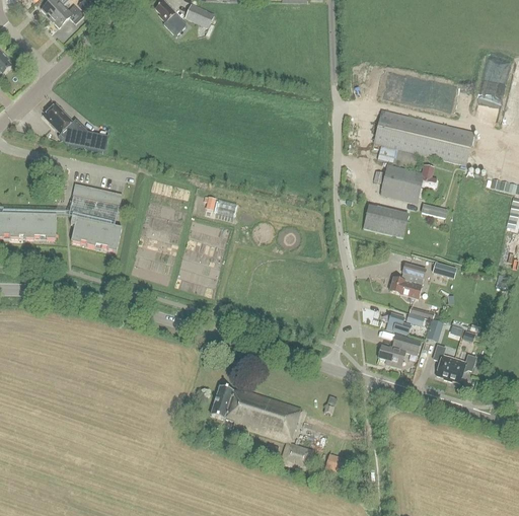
[(51,0),(43,7),(51,16),(63,4),(68,0),(51,0)]
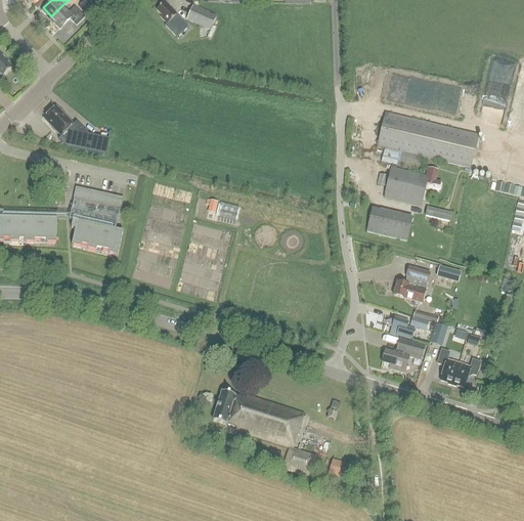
[(78,4),(88,15),(96,8),(89,0),(83,0),(78,4)]
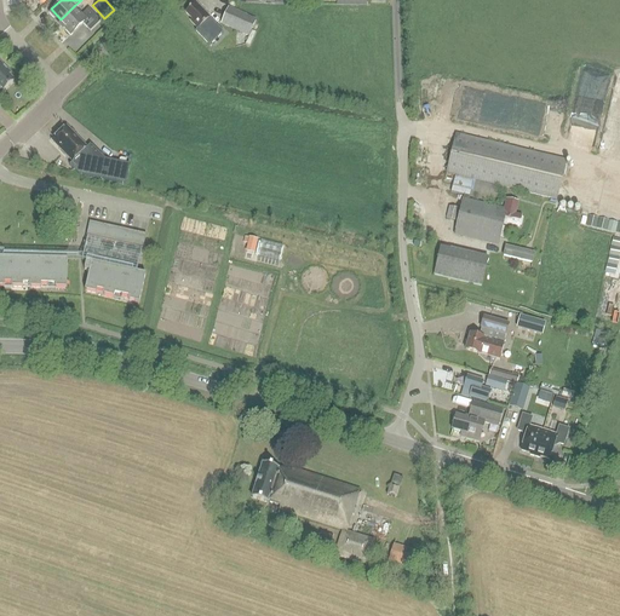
[(195,28),(210,42),(223,29),(210,15),(210,13),(196,0),(185,10),(191,16),(190,18),(197,26),(195,28)]
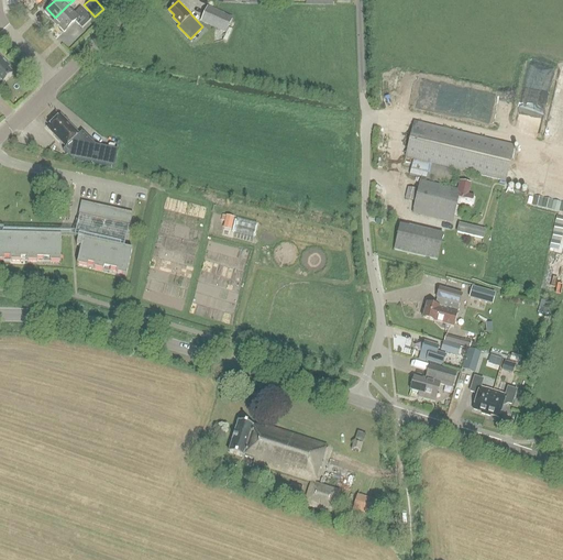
[(68,4),(55,18),(65,28),(75,18),(83,24),(91,15),(80,4),(74,10),(68,4)]
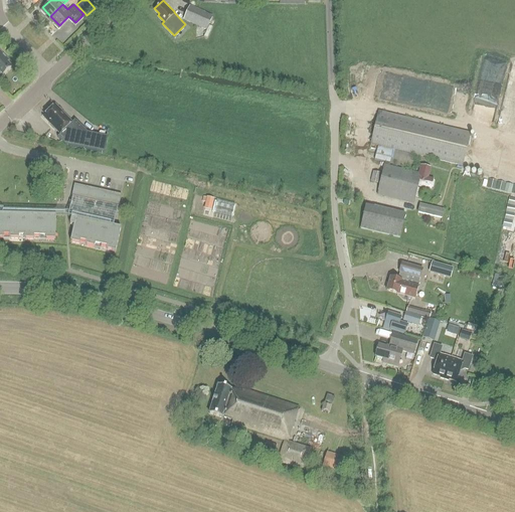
[(206,26),(212,14),(190,4),(184,16),(206,26)]
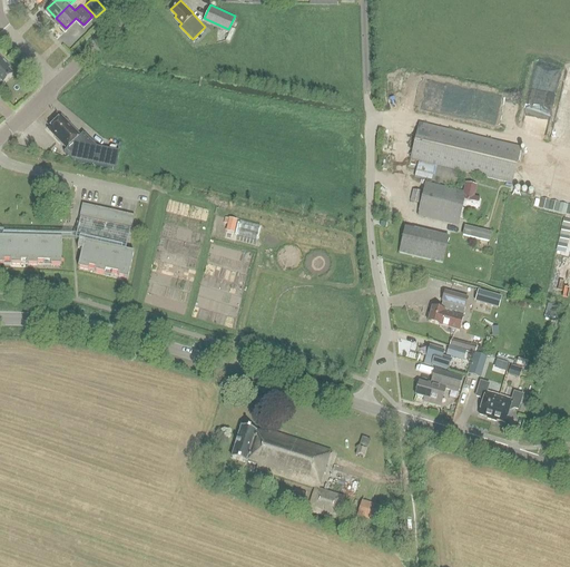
[(3,57),(1,54),(0,52),(0,76),(3,80),(13,70),(8,66),(10,64),(7,59),(6,60),(3,58),(3,57)]
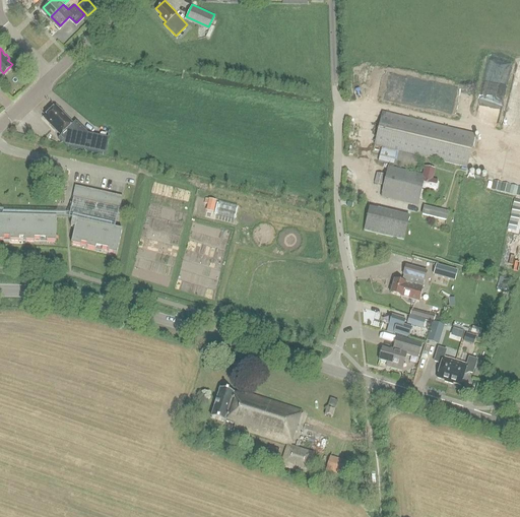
[(75,118),(73,121),(62,110),(61,110),(55,104),(53,103),(43,112),(45,114),(44,115),(61,132),(58,136),(66,144),(105,152),(109,135),(88,131),(75,118)]
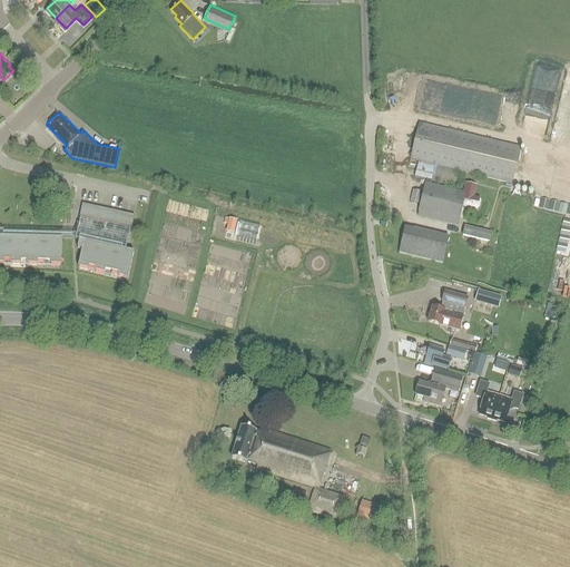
[(410,157),(511,179),(519,143),(418,119),(410,157)]
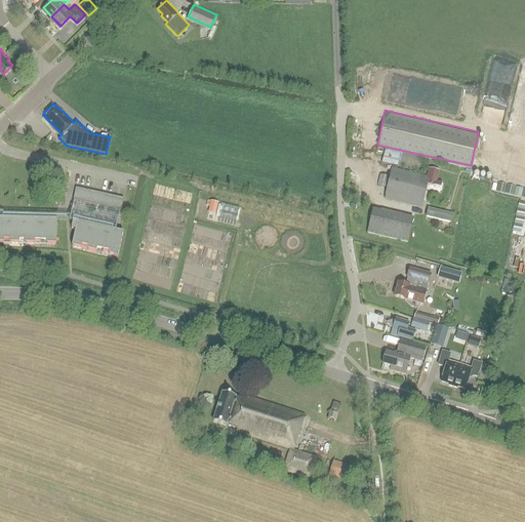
[(382,160),(421,169),(425,156),(385,148),(382,160)]
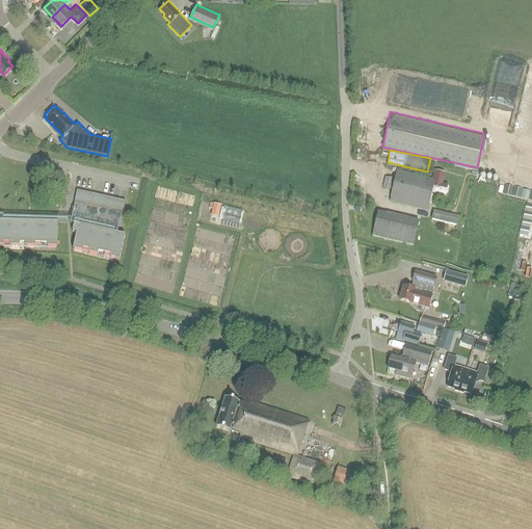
[(444,169),(434,167),(432,176),(397,168),(390,197),(428,207),(432,190),(445,193),(447,182),(442,181),(444,169)]
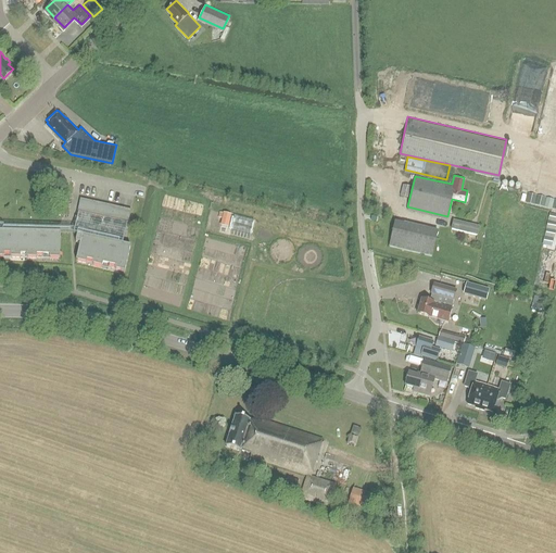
[(401,193),(408,196),(412,185),(403,183),(401,193)]
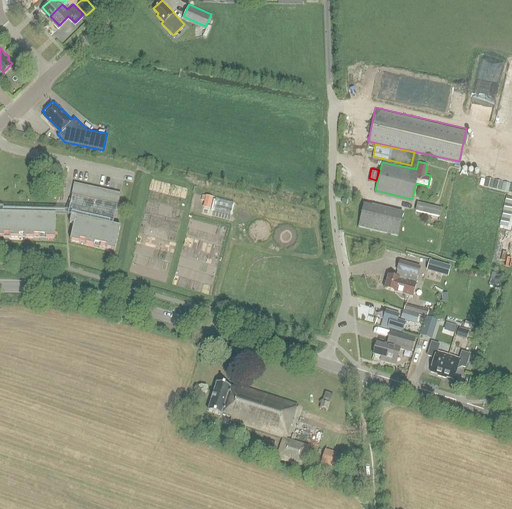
[(511,181),(487,173),(484,182),(511,190),(511,181)]
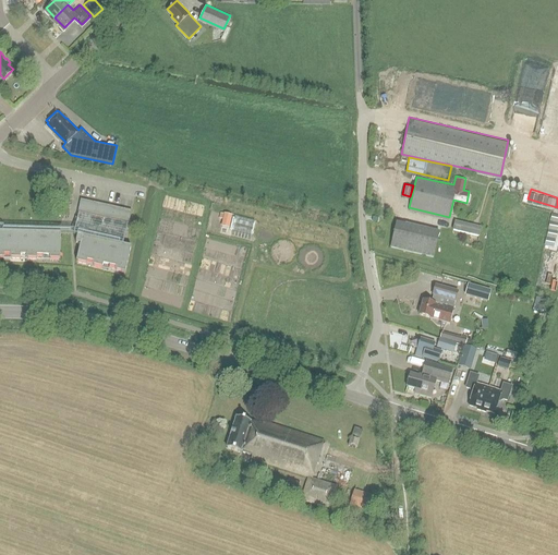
[(98,238),(114,241),(123,242),(128,221),(129,221),(132,208),(81,197),(77,210),(79,210),(74,232),(77,233),(98,238)]
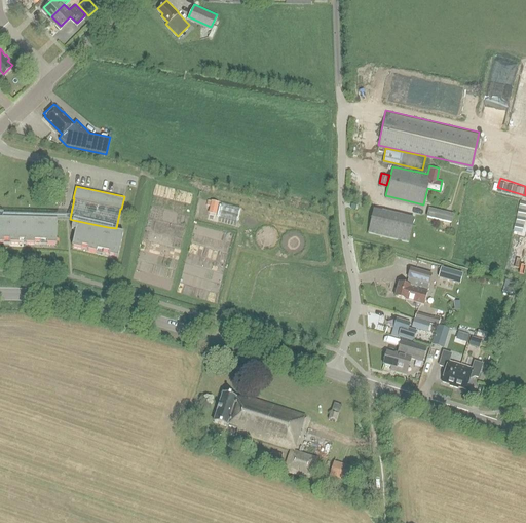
[(212,198),(209,210),(216,212),(218,200),(212,198)]
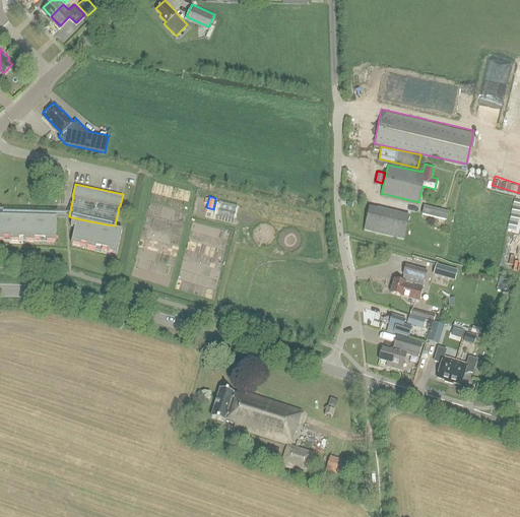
[(447,217),(449,208),(425,201),(421,210),(447,217)]
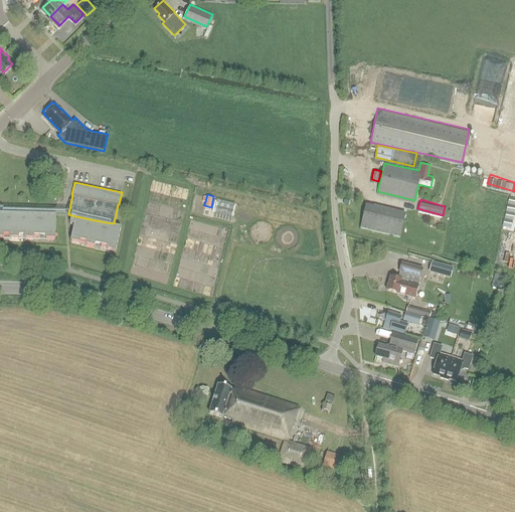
[(360,226),(401,234),(406,210),(365,201),(360,226)]
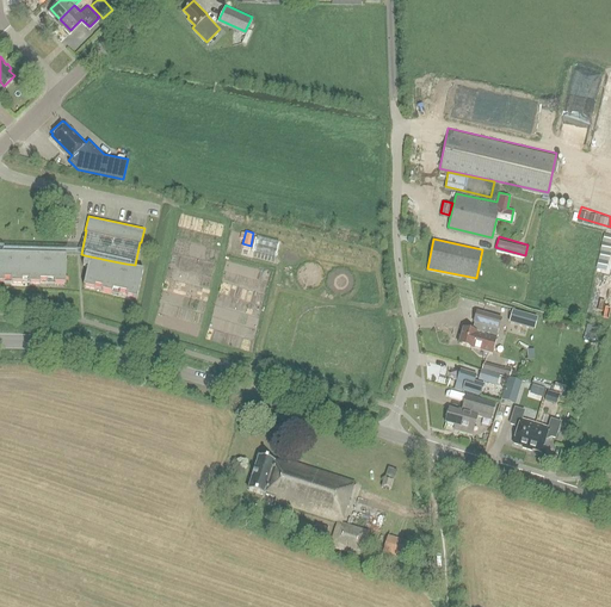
[(0,278),(11,279),(12,251),(4,251),(4,245),(0,243),(0,278)]
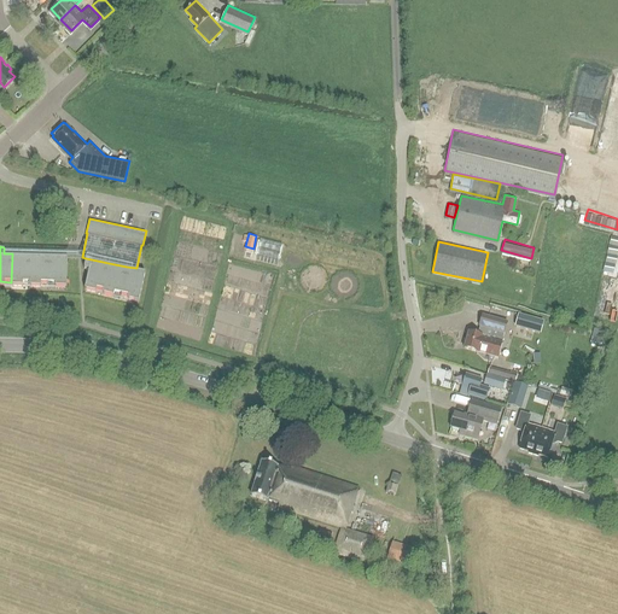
[(11,282),(30,284),(30,255),(12,253),(11,282)]
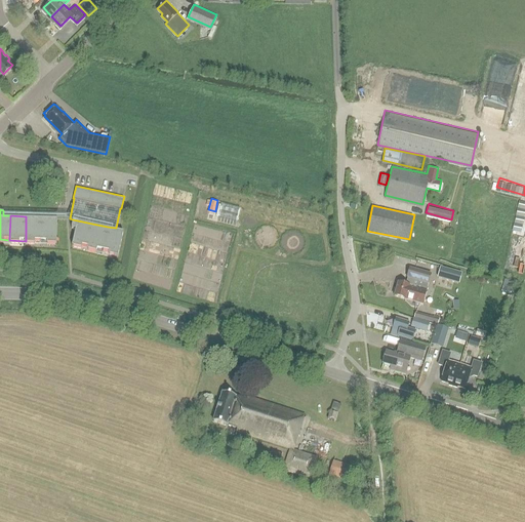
[(26,241),(41,241),(41,216),(26,216),(26,241)]
